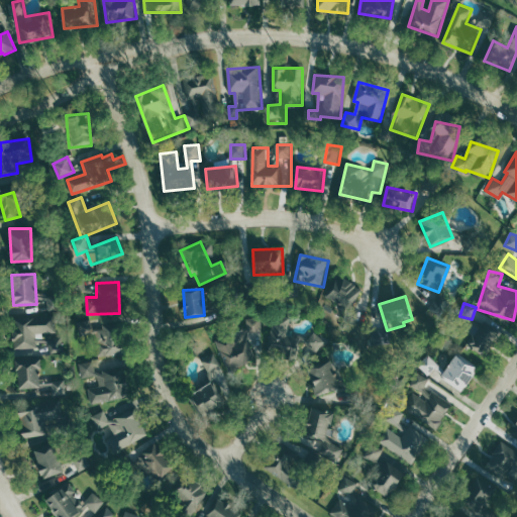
[(37,348),(37,333),(57,332),(57,315),(13,316),(14,348),(37,348)]
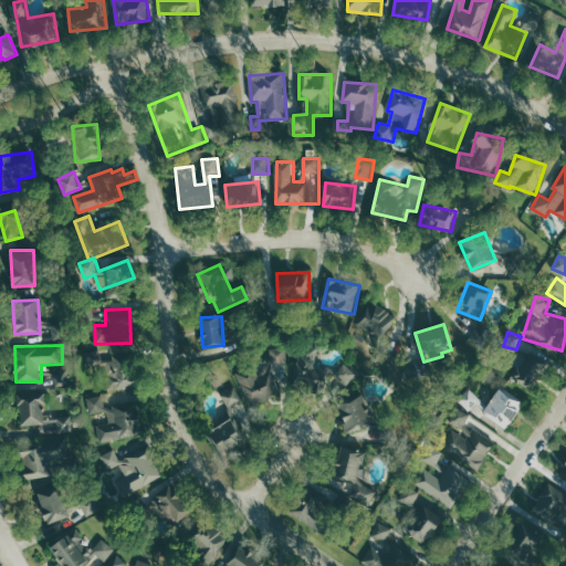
[(320,346),(297,345),(296,381),(317,383),(320,346)]
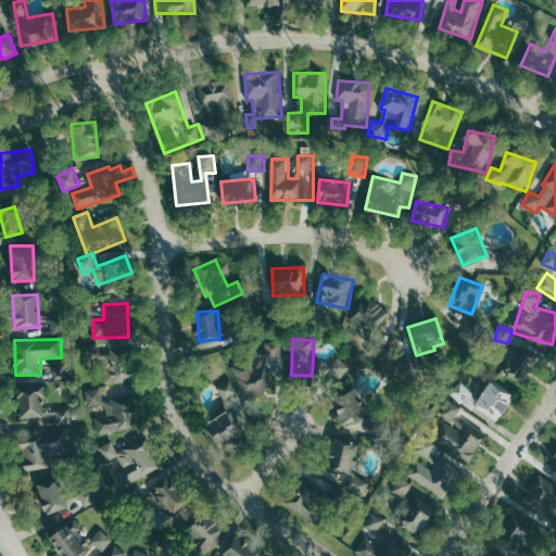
[(277,386),(269,362),(285,356),(279,340),(266,344),(268,352),(256,356),(260,363),(236,370),(245,396),(277,386)]
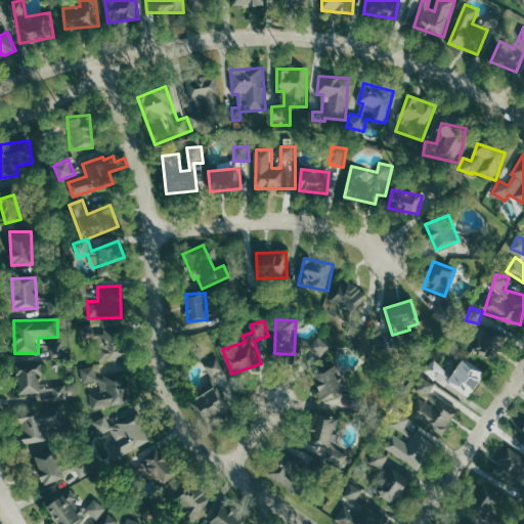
[(474,349),(494,361),(508,337),(487,325),(474,349)]
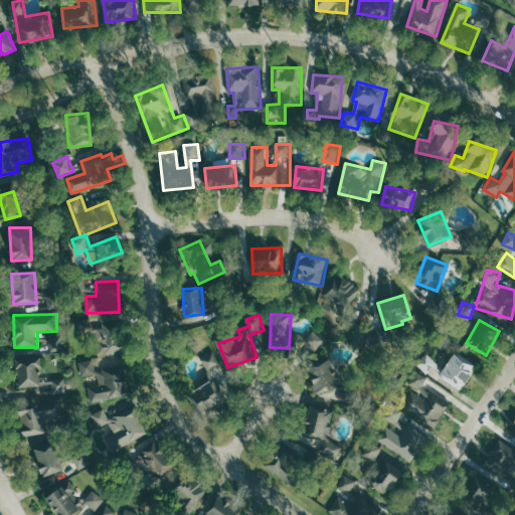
[(120,354),(119,321),(103,322),(104,327),(92,328),(92,321),(82,322),(82,333),(97,332),(98,355),(120,354)]
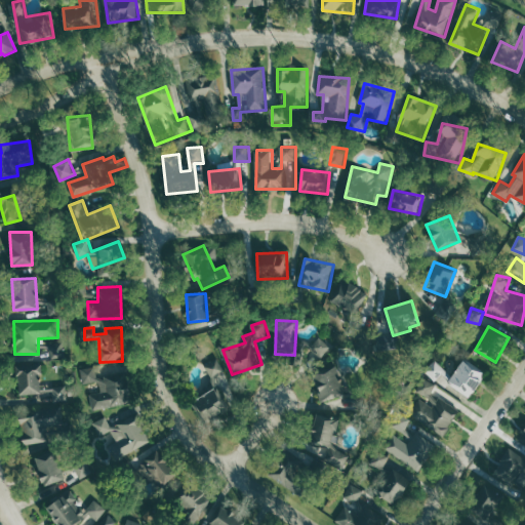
[(309,344),(299,354),(314,367),(331,347),(320,336),(312,347),(309,344)]
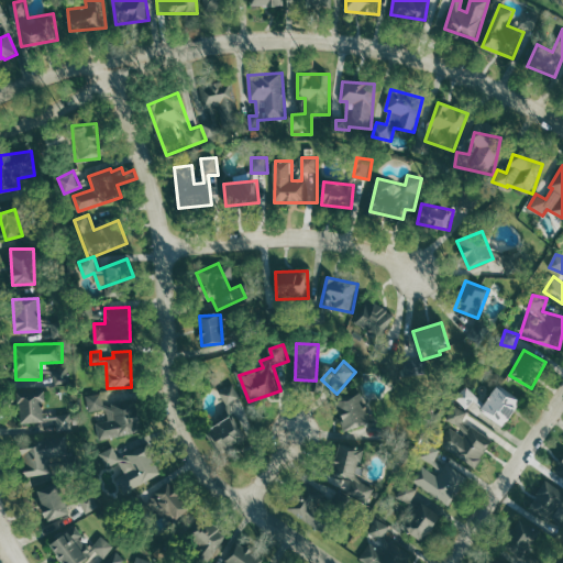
[(482,411),(507,426),(521,397),(496,384),(482,411)]
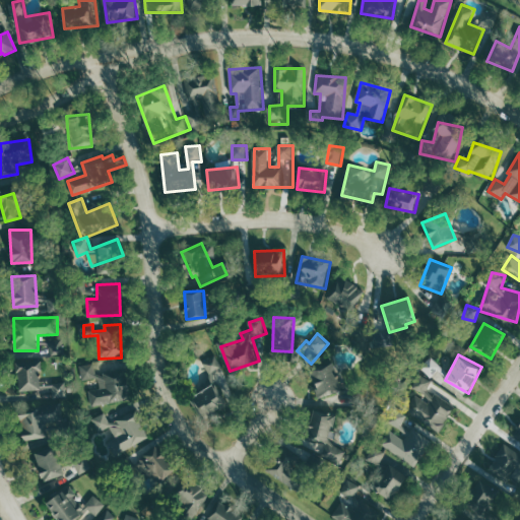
[(213,386),(194,393),(202,416),(226,407),(219,386),(229,383),(219,355),(205,361),(213,386)]
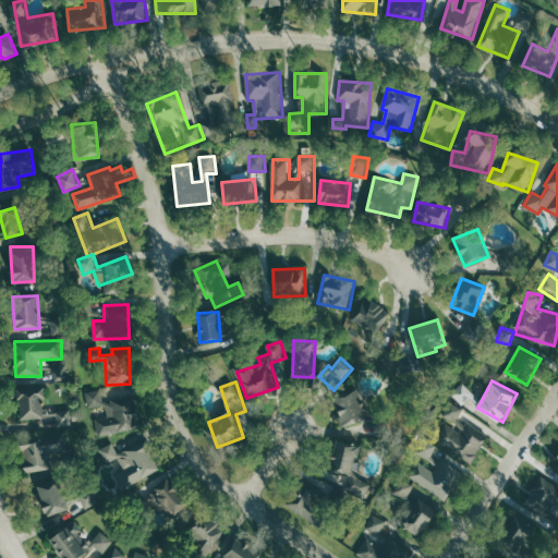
[(452,395),(464,405),(475,393),(463,383),(452,395)]
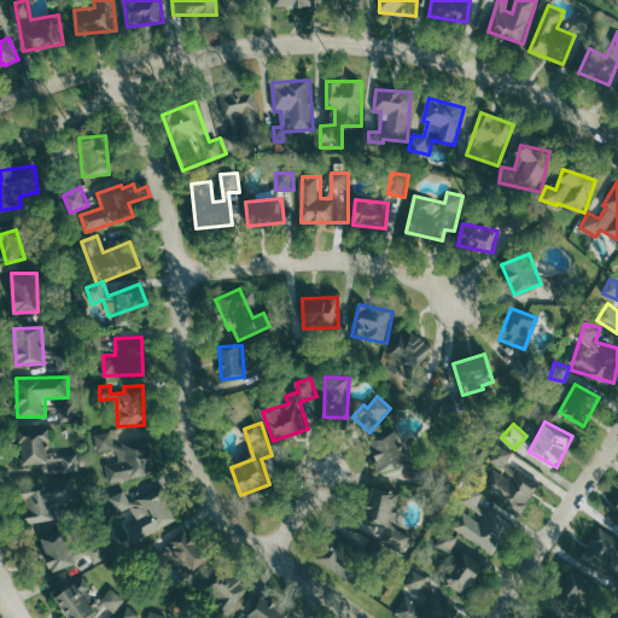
[(21,465),(46,464),(46,442),(50,441),(50,427),(19,429),(21,465)]
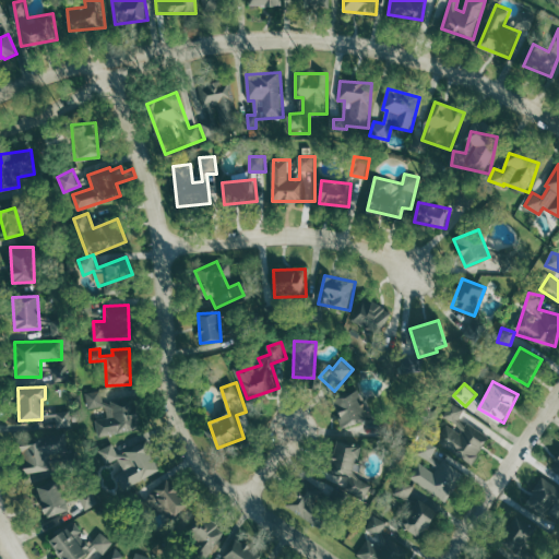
[(104,406),(103,391),(87,392),(88,407),(104,406)]
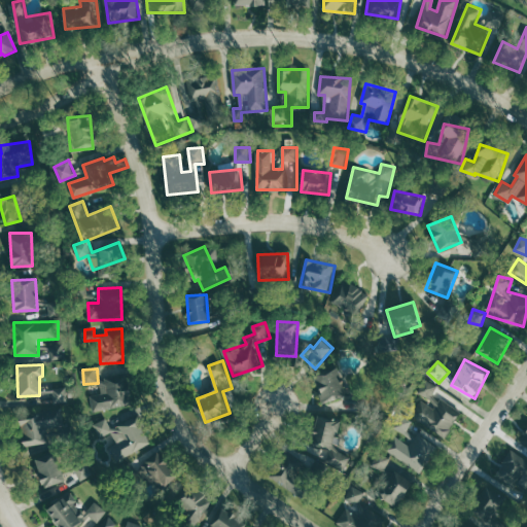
[(323,403),(346,395),(337,370),(314,377),(323,403)]
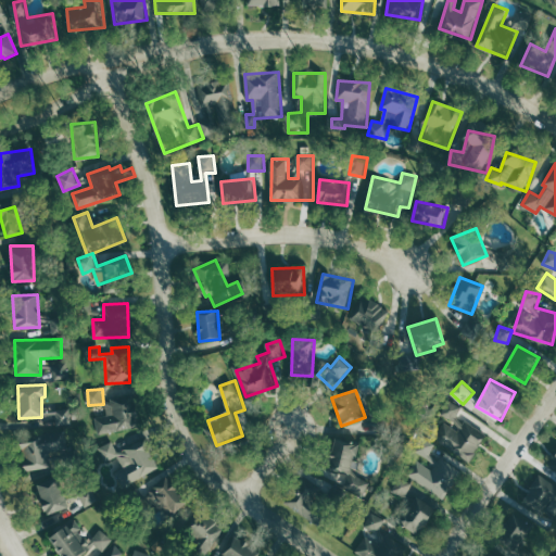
[(99,433),(139,427),(135,395),(105,400),(108,415),(96,417),(99,433)]
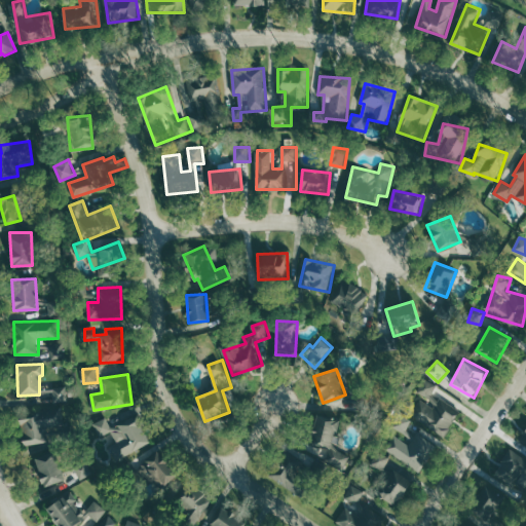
[(440,398),(433,395),(438,384),(424,378),(417,393),(437,403),(440,398)]
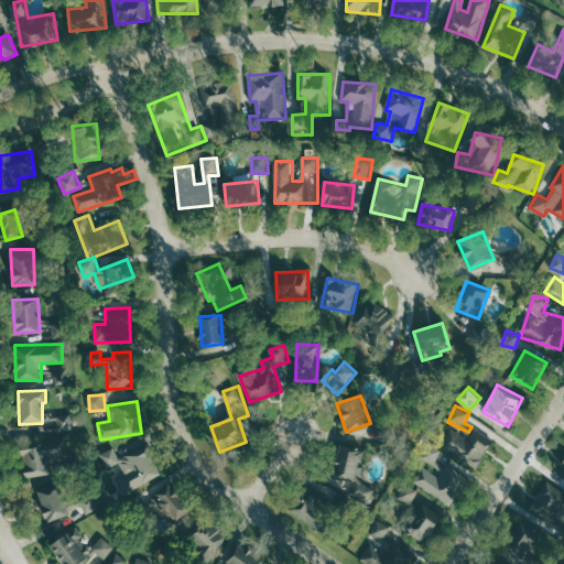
[(74,430),(73,414),(57,415),(58,430),(74,430)]
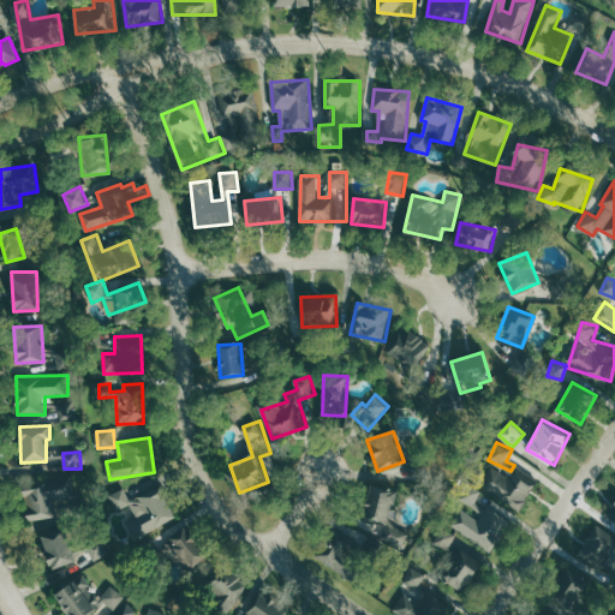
[(539,479),(515,465),(509,477),(491,466),(481,485),(521,509),(539,479)]
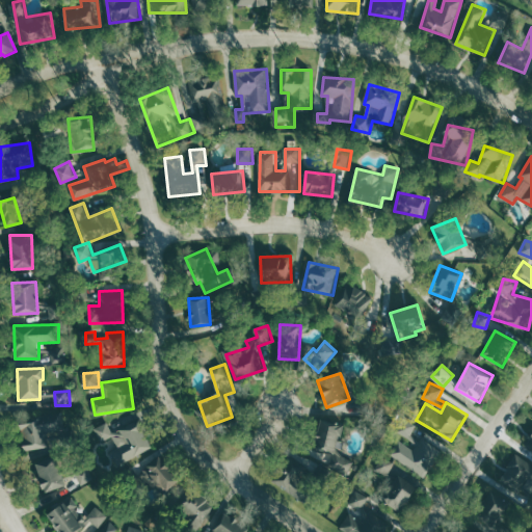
[(52,447),(51,435),(68,433),(65,414),(19,419),(23,450),(52,447)]
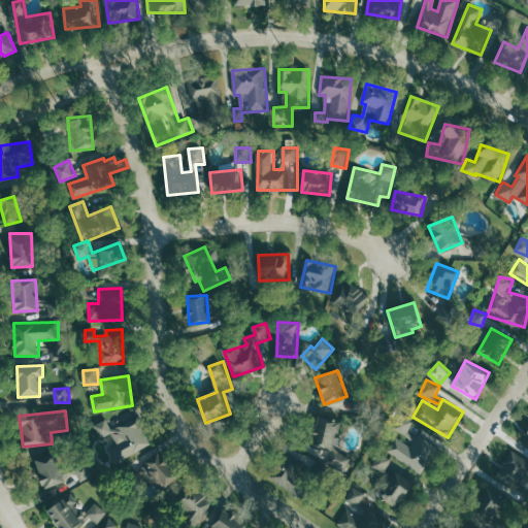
[(408,433),(414,420),(402,415),(396,427),(408,433)]
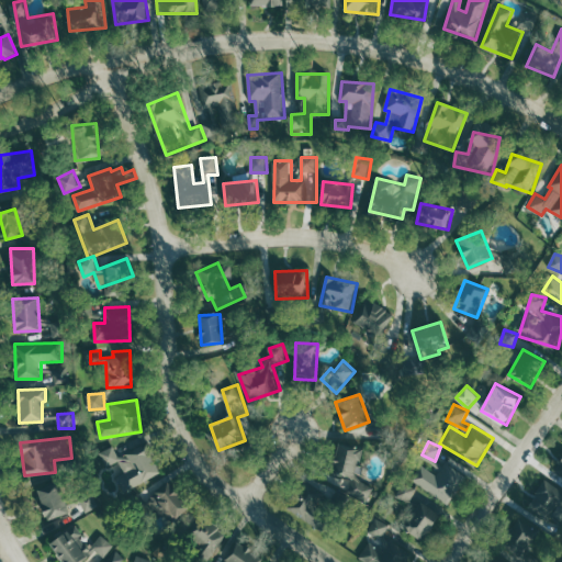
[(362,449),(338,442),(328,480),(338,482),(340,475),(353,480),(362,449)]
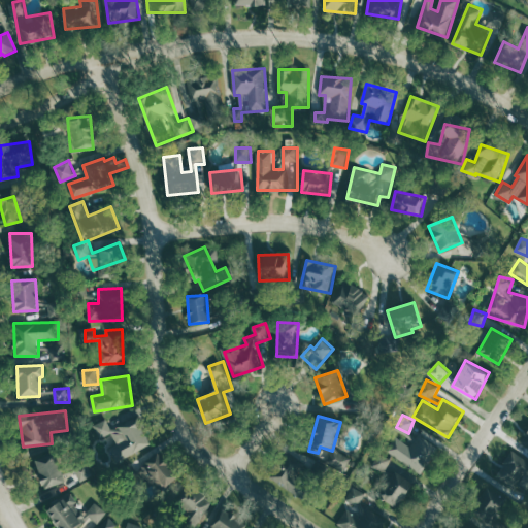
[(125,459),(151,444),(136,419),(113,430),(107,419),(95,425),(102,438),(111,434),(125,459)]
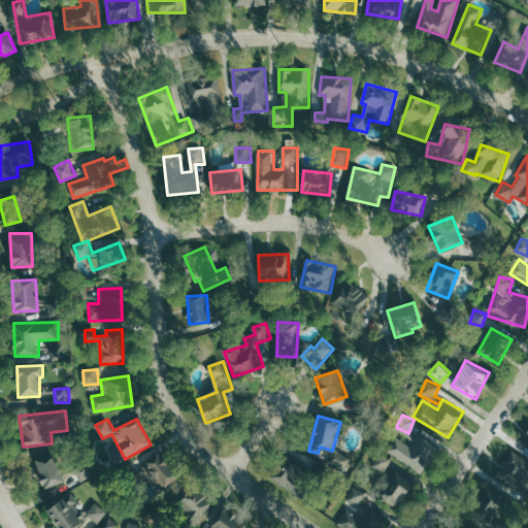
[(390,451),(420,471),(437,446),(421,434),(413,447),(399,437),(390,451)]
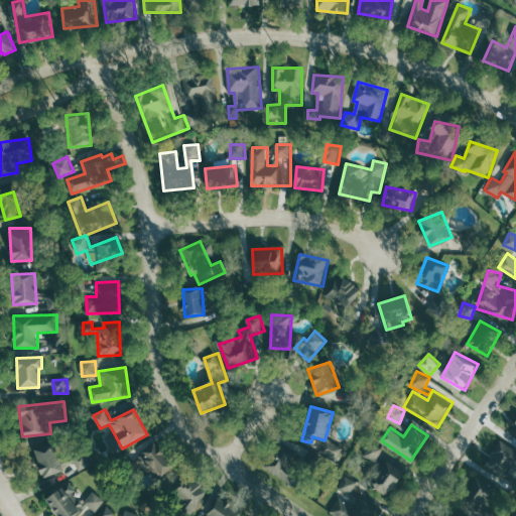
[(327,436),(319,450),(338,461),(345,446),(327,436)]
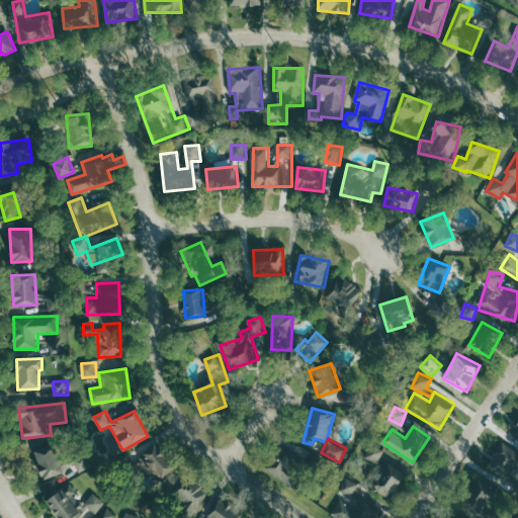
[(53,442),(30,448),(40,481),(63,473),(53,442)]
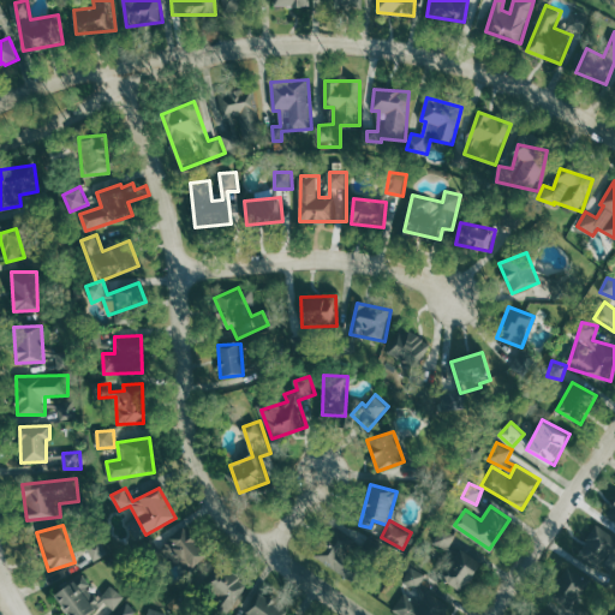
[(614,568),(614,533),(593,525),(580,559),(602,567),(603,565),(614,568)]
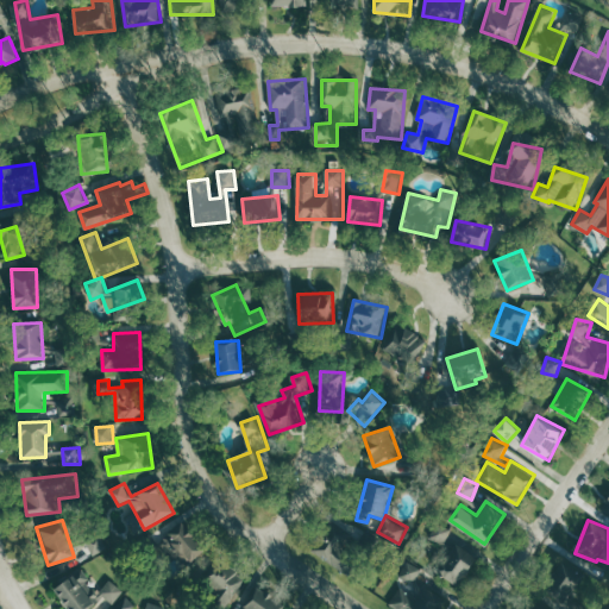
[(445,545),(452,529),(437,522),(429,539),(445,545)]
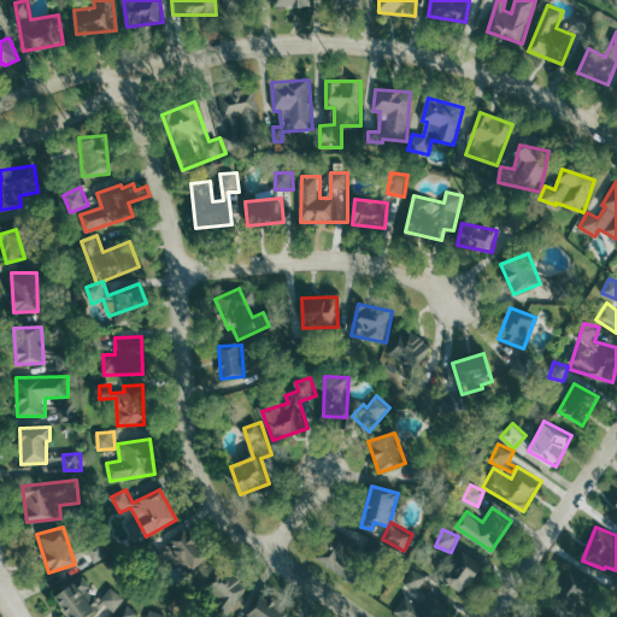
[(207,558),(187,530),(162,550),(175,566),(181,562),(189,571),(207,558)]
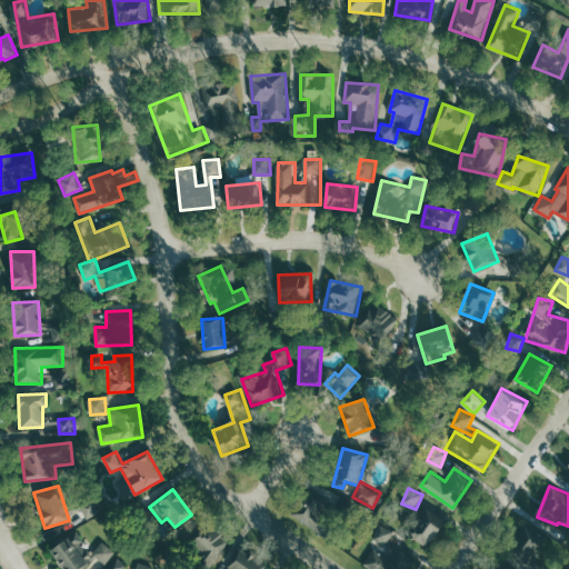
[(102,511),(95,497),(80,505),(88,519),(102,511)]
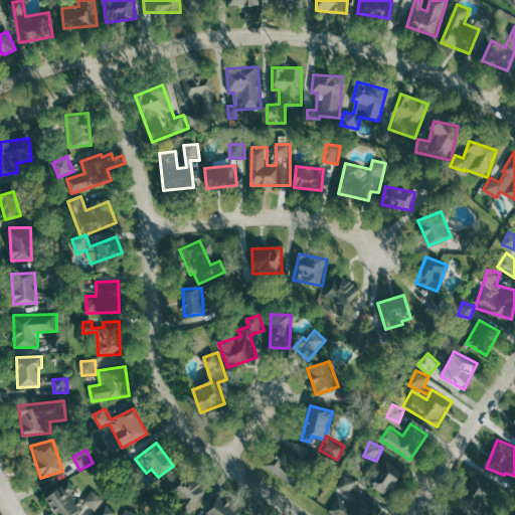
[(369,484),(387,496),(403,470),(384,459),(369,484)]
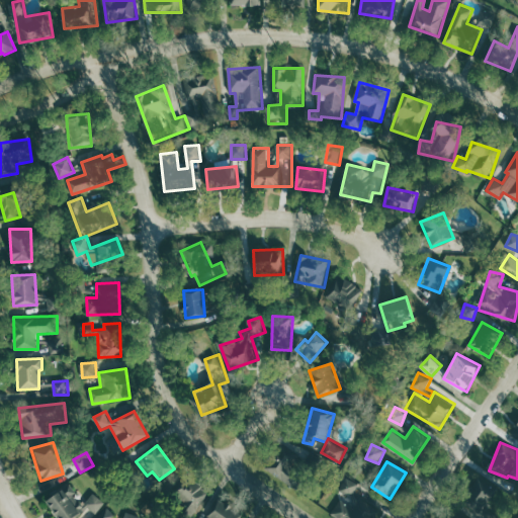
[(459,502),(477,517),(482,517),(504,493),(484,475),(459,502)]
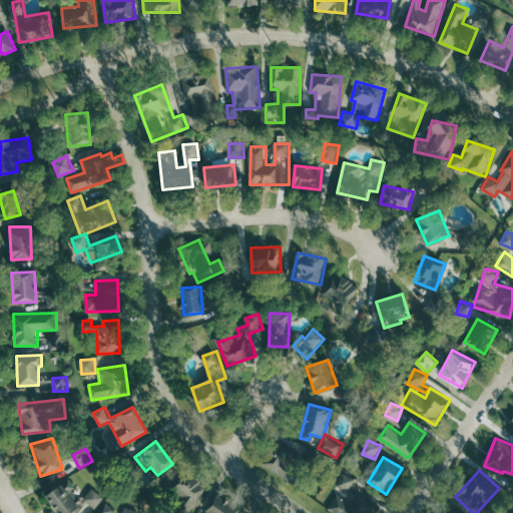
[(337,485),(350,492),(356,479),(344,472),(337,485)]
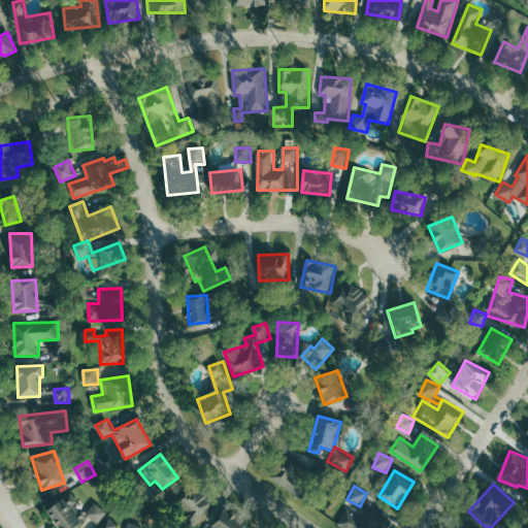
[(179,507),(185,509),(178,520),(194,527),(197,527),(211,501),(189,489),(179,507)]
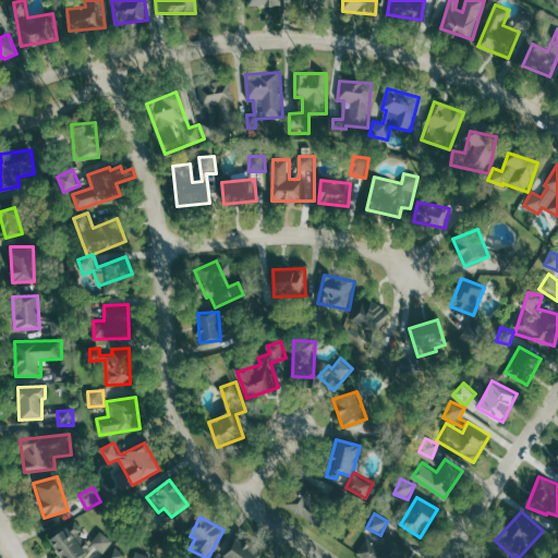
[(48,540),(60,557),(79,557),(97,546),(102,553),(113,544),(105,531),(88,543),(74,522),(48,540)]
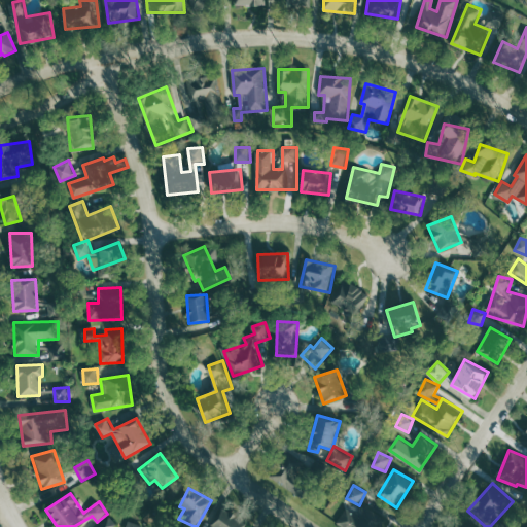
[(349,507),(338,522),(344,526),(381,526),(388,519),(365,502),(357,514),(349,507)]
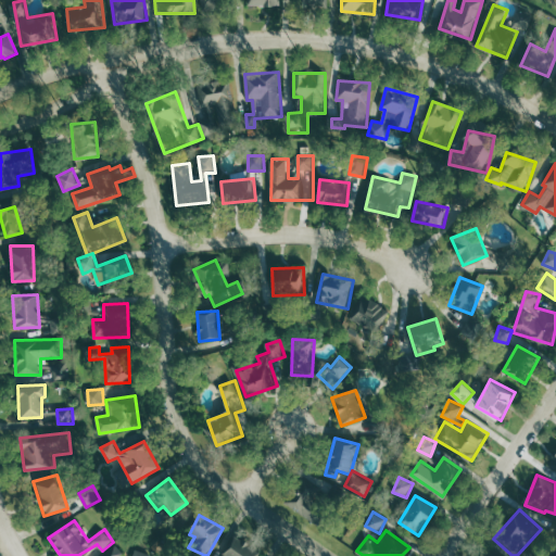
[(257,555),(260,552),(230,534),(219,554),(223,555),(257,555)]
